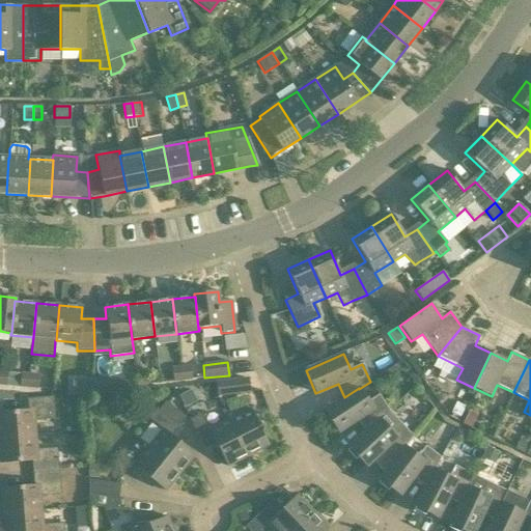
[(180,367),(183,381),(192,380),(190,366),(180,367)]
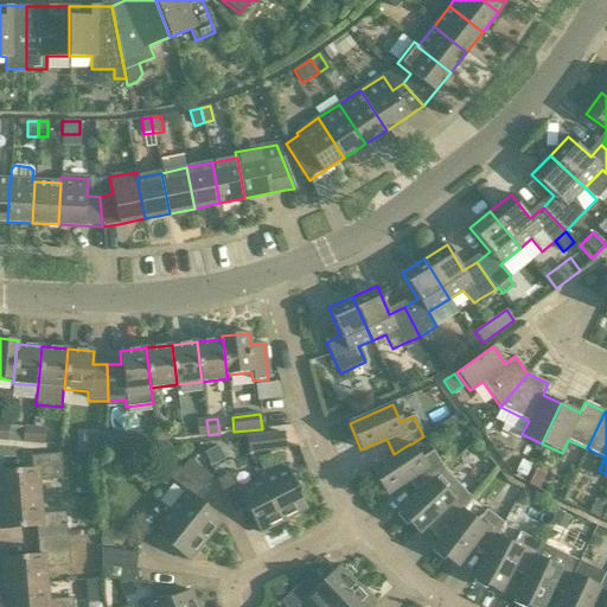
[(209,435),(206,420),(196,421),(198,436),(209,435)]
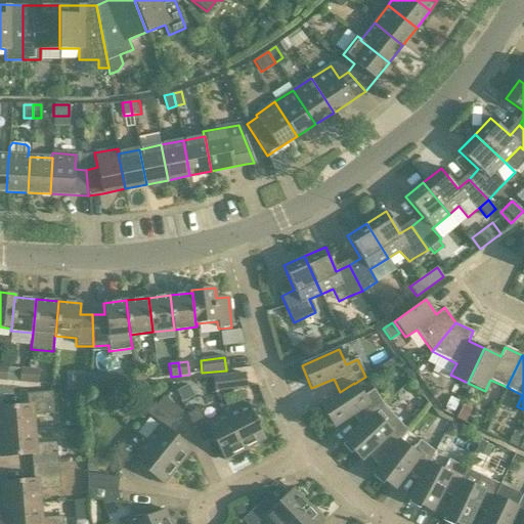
[(136,381),(145,380),(143,366),(134,367),(136,381)]
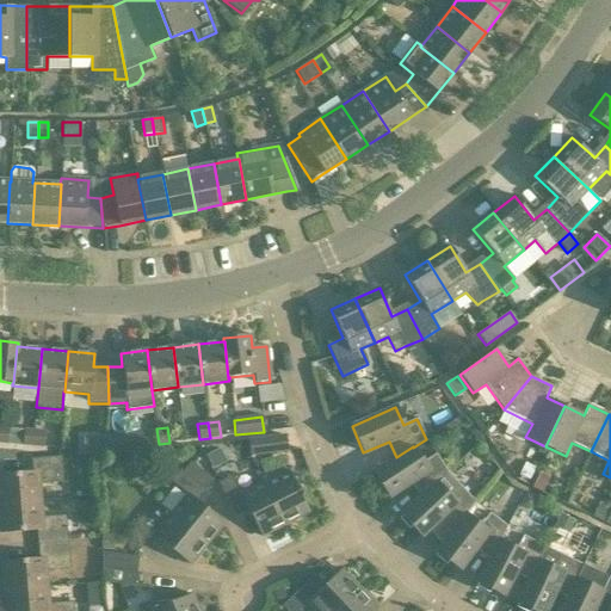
[(32,446),(35,431),(24,430),(22,445),(32,446)]
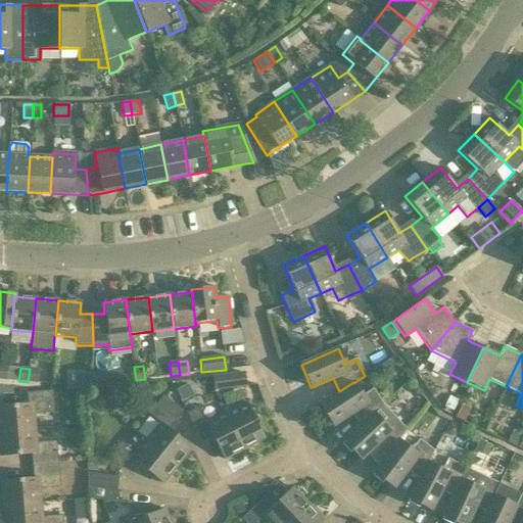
[(30,369),(28,382),(37,383),(39,370),(30,369)]
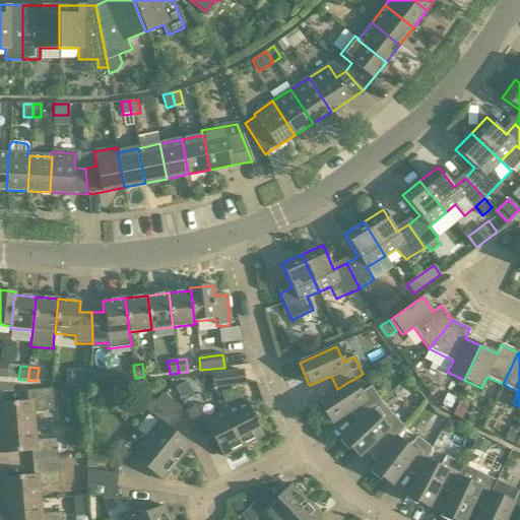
[(107,370),(91,371),(93,387),(109,385),(107,370)]
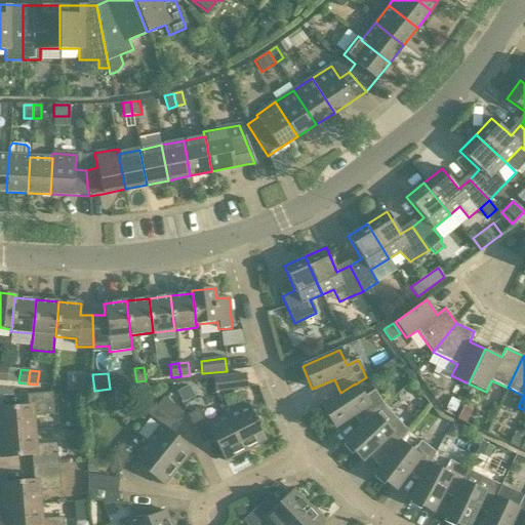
[(214,391),(242,388),(241,375),(213,378),(214,391)]
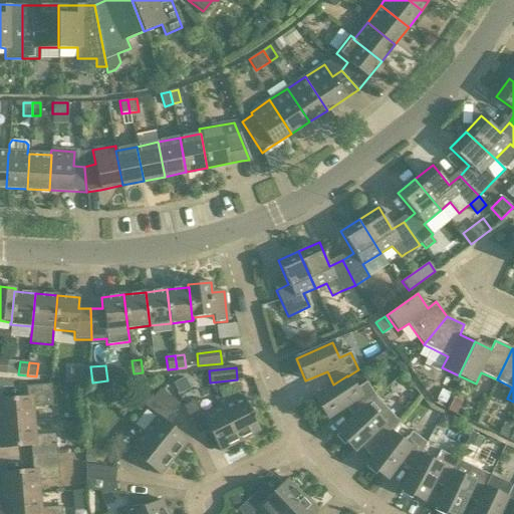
[(346,405),(354,418),(366,406),(376,398),(366,381),(355,389),(347,376),(347,375),(333,384),(313,398),(327,418),(346,405)]
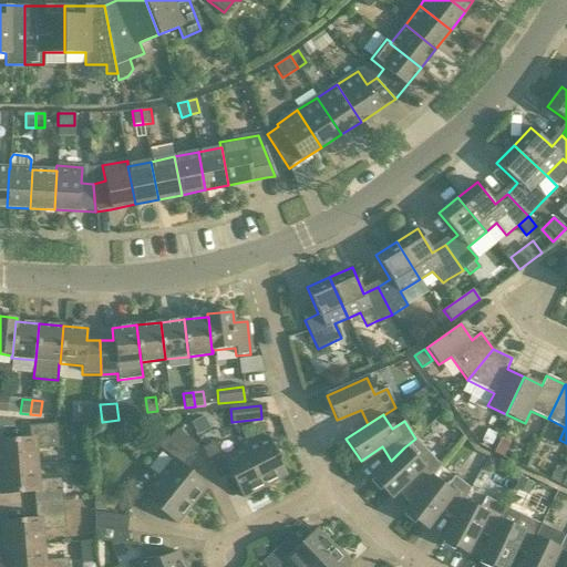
[(0,467),(37,465),(35,450),(59,447),(57,424),(29,426),(30,439),(0,441),(0,467)]
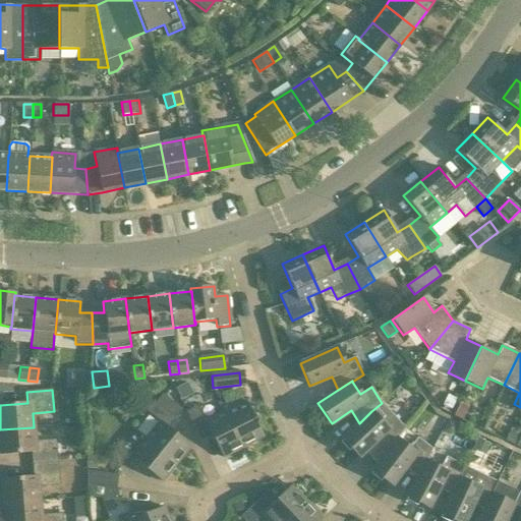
[(113,407),(123,406),(122,394),(111,395),(113,407)]
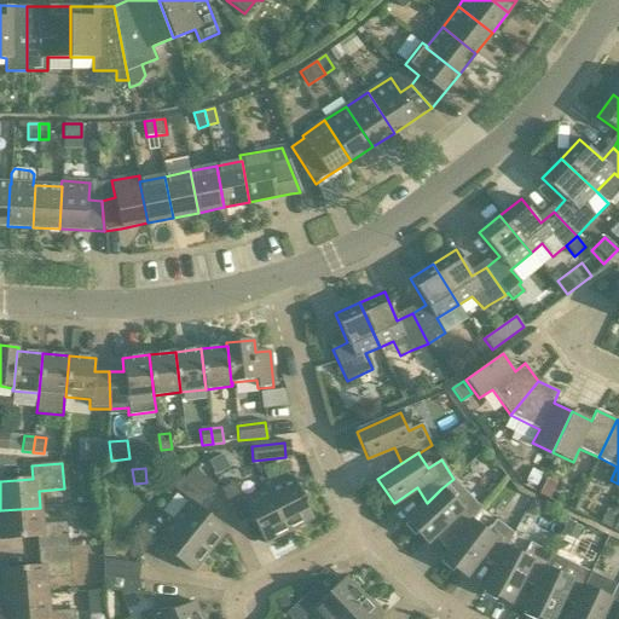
[(526,481),(536,486),(542,473),(532,469),(526,481)]
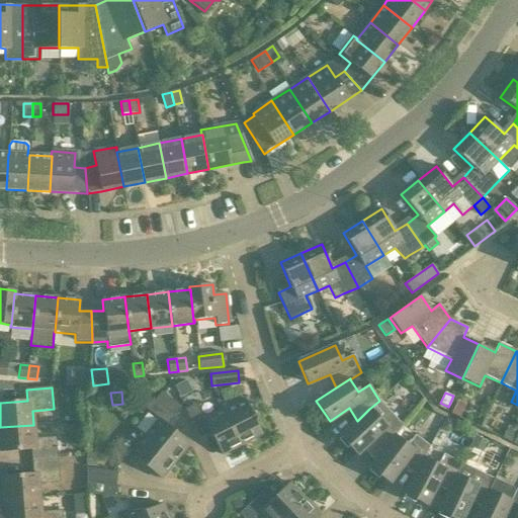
[(145,408),(158,419),(144,436),(175,461),(189,444),(166,425),(174,416),(153,399),(145,408)]
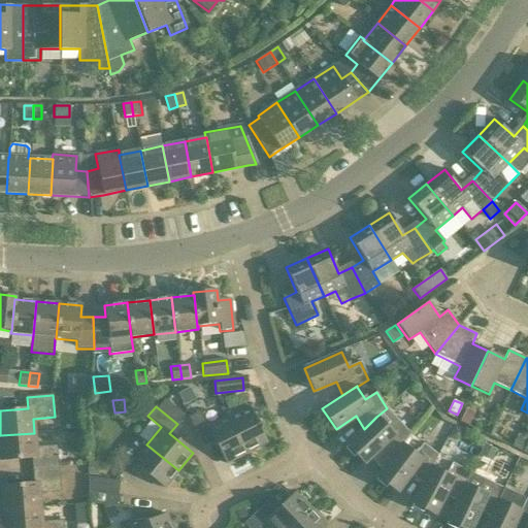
[(228,417),(246,454),(267,443),(249,406),(228,417)]
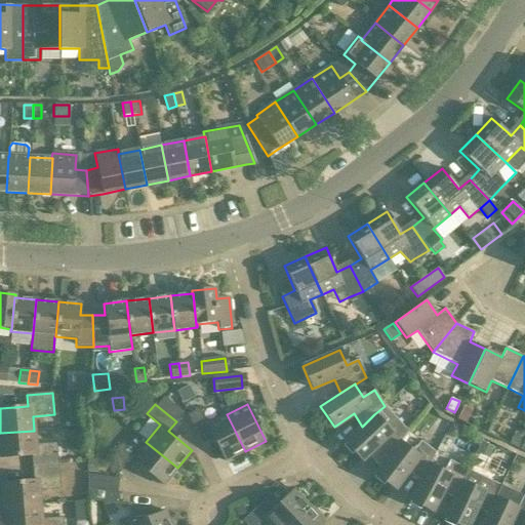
[(379,444),(390,455),(400,442),(408,432),(395,417),(385,406),(374,414),(362,427),(345,443),(361,460),(379,444)]
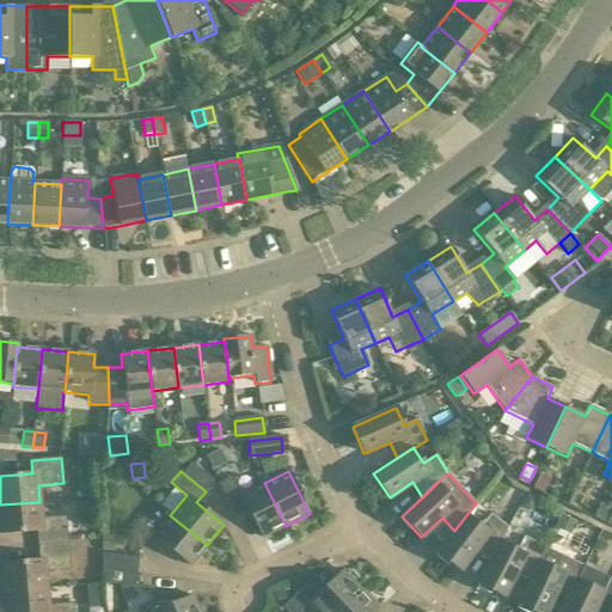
[(533,488),(543,493),(549,478),(540,475),(533,488)]
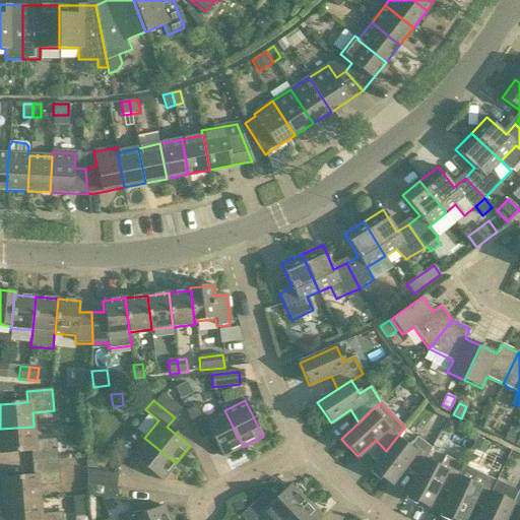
[(243,447),(224,410),(204,420),(196,405),(185,411),(198,436),(209,430),(222,457),(243,447)]
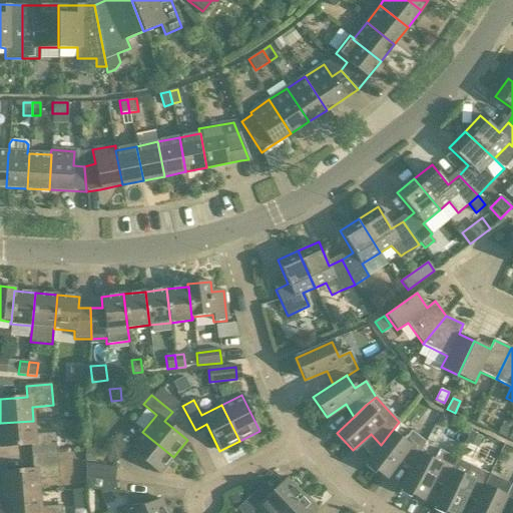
[(74,417),(82,417),(81,408),(73,409),(74,417)]
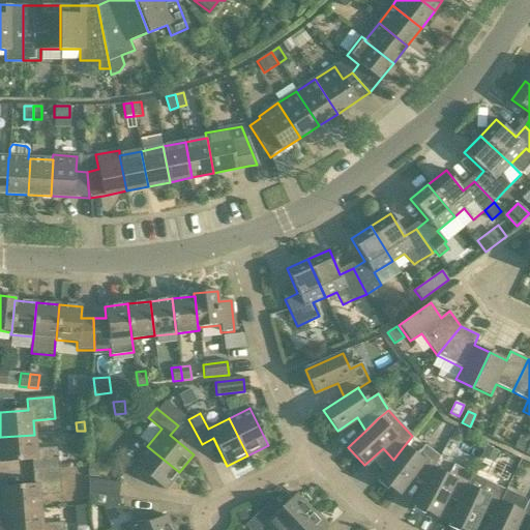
[(34,435),(0,437),(0,463),(32,461),(33,473),(59,471),(57,448),(36,449),(34,435)]
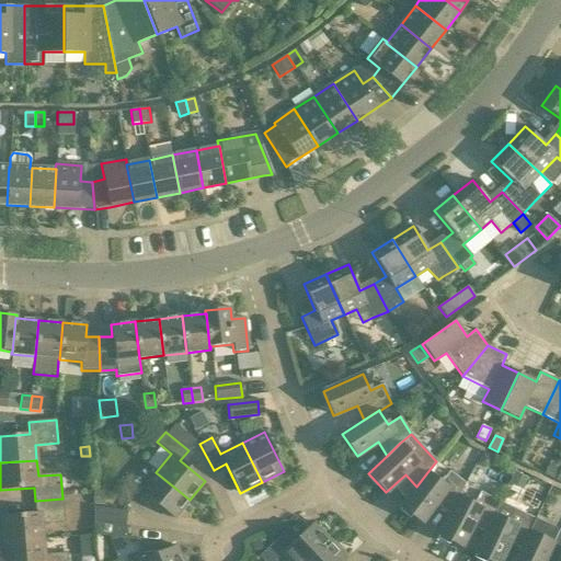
[(560,467),(551,462),(545,476),(554,480),(560,467)]
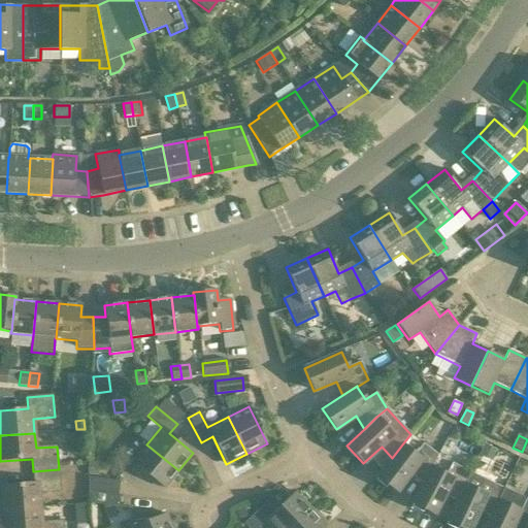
[(411,472),(424,482),(431,467),(432,467),(438,455),(423,443),(415,454),(402,444),(392,458),(376,477),(396,492),(411,472)]
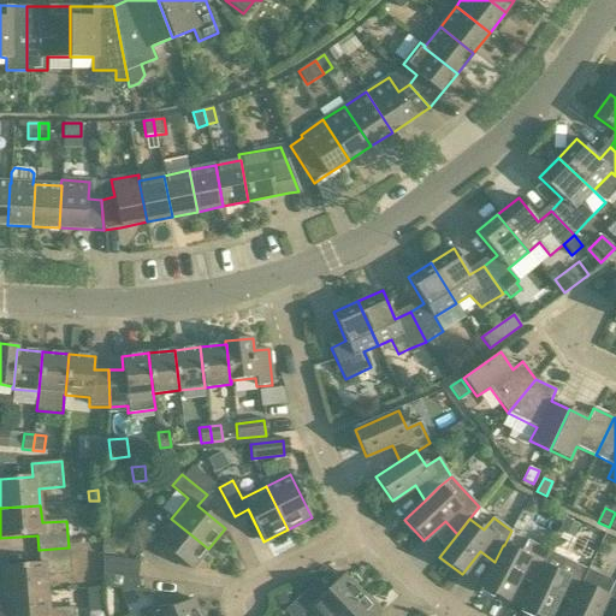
[(208,549),(171,519),(154,539),(191,570),(208,549)]
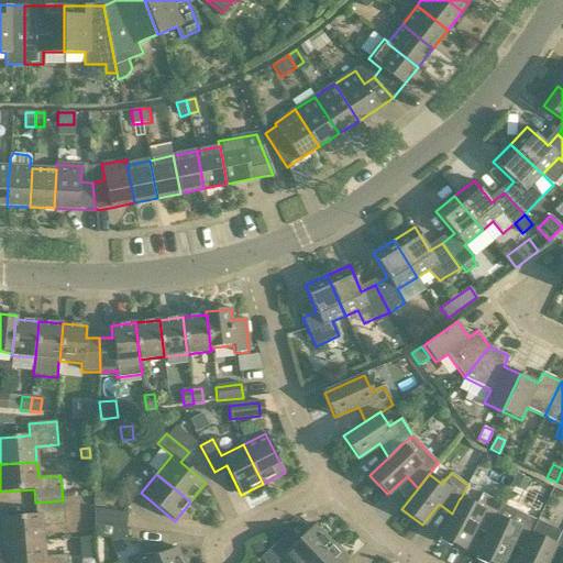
[(477,520),(488,527),(495,517),(496,517),(501,504),(482,493),(475,506),(461,498),(460,498),(452,514),(440,537),(463,549),(477,520)]
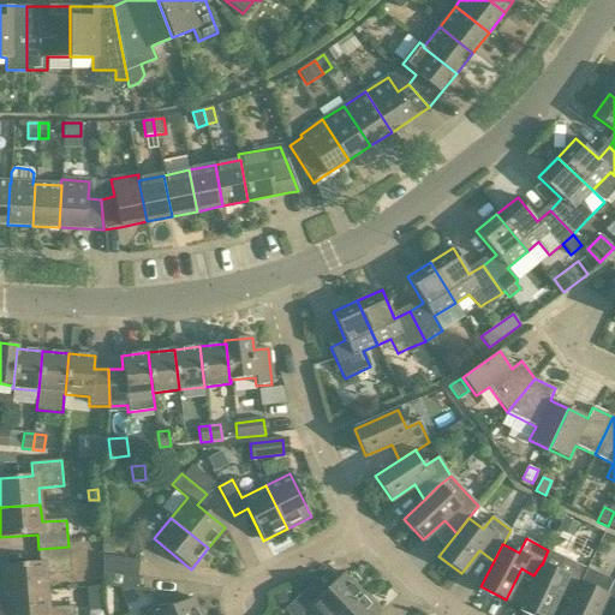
[(113,539),(101,541),(101,555),(113,555),(113,539)]
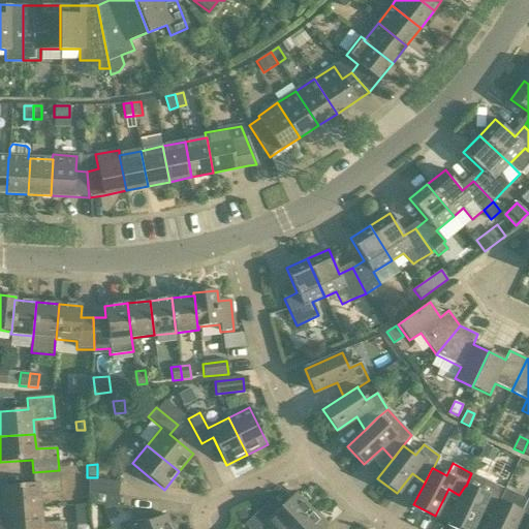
[(0,511),(40,509),(39,495),(60,493),(59,470),(33,472),(34,485),(1,487),(3,502),(0,501),(0,511)]
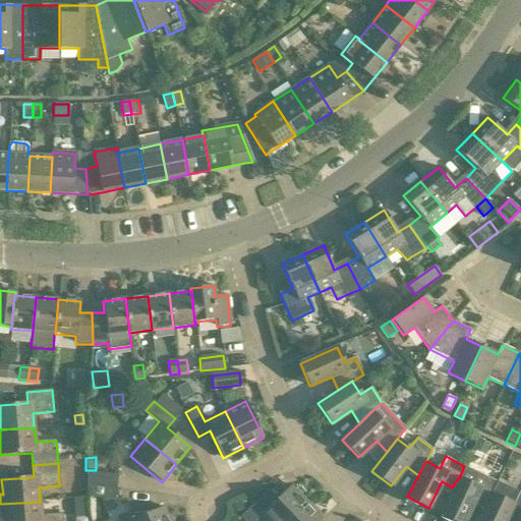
[(463,520),(474,498),(485,504),(491,494),(498,481),(478,472),(464,466),(459,478),(458,478),(452,487),(440,513),(457,520),(463,520)]
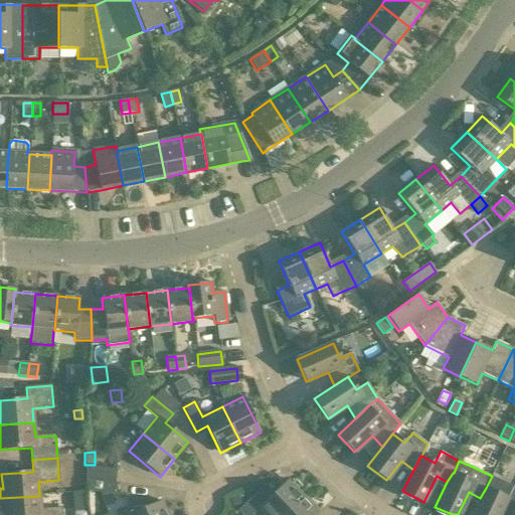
[(117,470),(86,466),(86,477),(115,482),(117,470)]
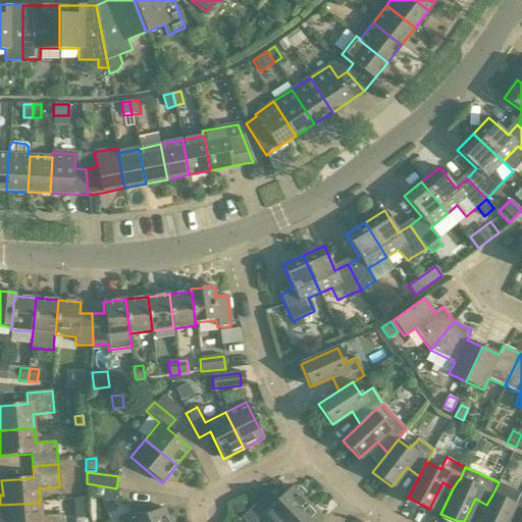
[(505,521),(509,515),(520,520),(521,516),(521,493),(499,482),(492,494),(486,505),(477,521),(505,521)]
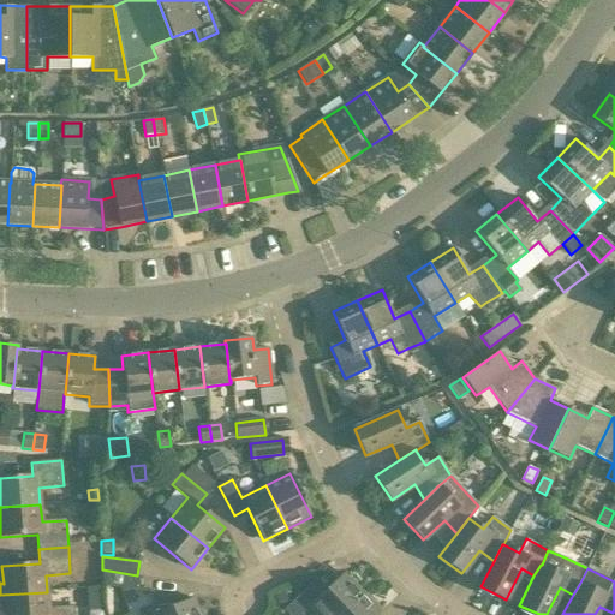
[(103,586),(135,590),(137,575),(102,569),(103,586)]
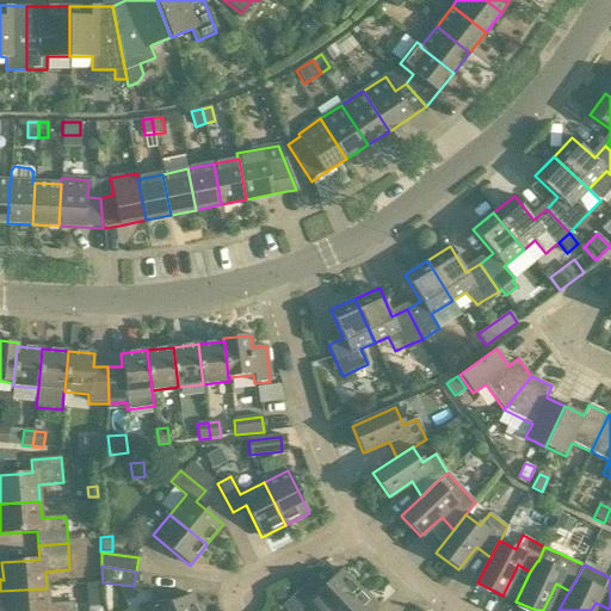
[(306,584),(282,606),(285,610),(297,610),(307,603),(314,610),(335,610),(359,590),(341,571),(315,594),(306,584)]
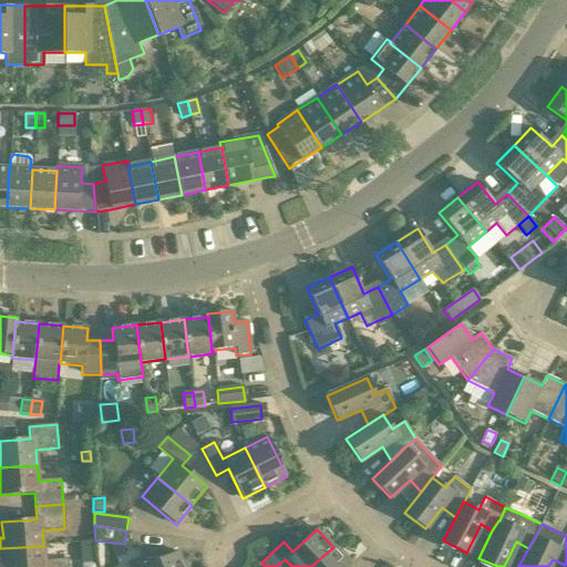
[(250,550),(254,559),(266,554),(261,545),(250,550)]
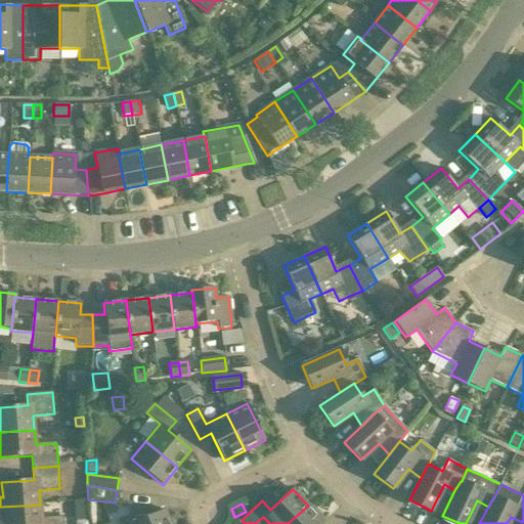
[(40,505),(0,507),(0,517),(4,518),(4,523),(62,523),(62,517),(41,519),(40,505)]
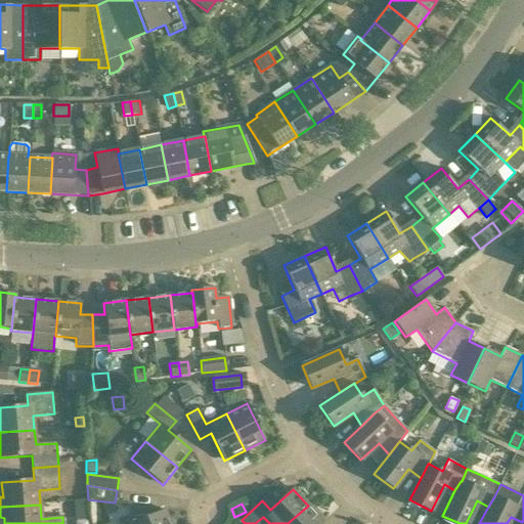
[(321,523),(324,522),(308,506),(288,523),(321,523)]
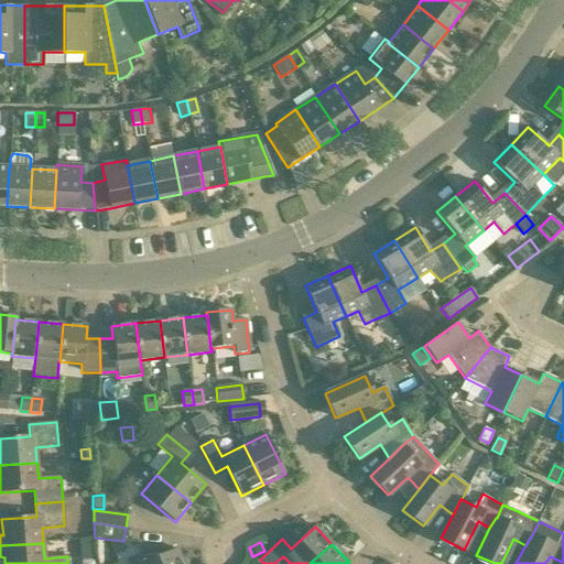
[(183,563),(177,549),(138,563),(183,563)]
